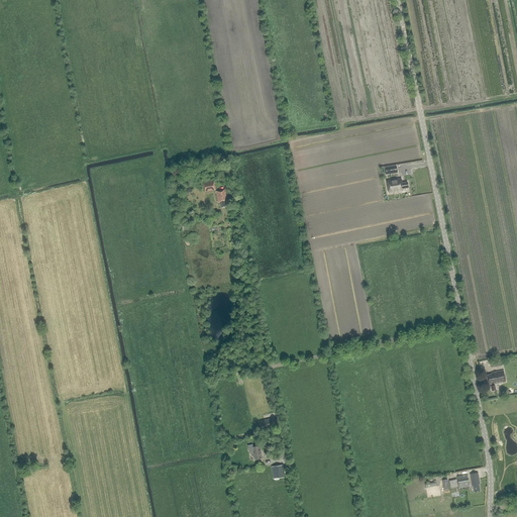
[(396,166),(388,167),(389,174),(397,173),(396,166)]
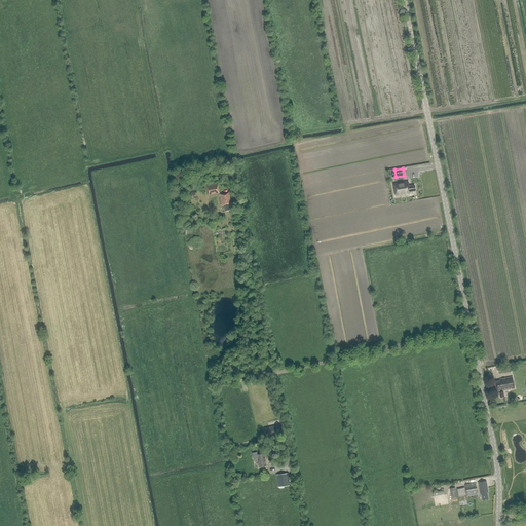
[(415,191),(414,185),(409,186),(408,182),(393,184),(396,196),(410,194),(410,192),(415,191)]
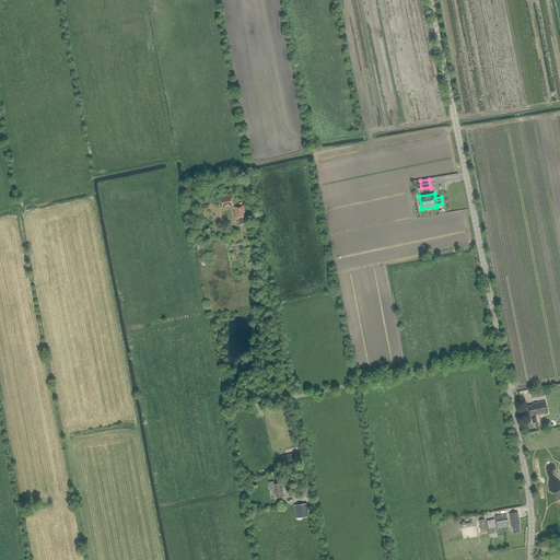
[(221,208),(233,206),(232,196),(219,198),(221,208)]
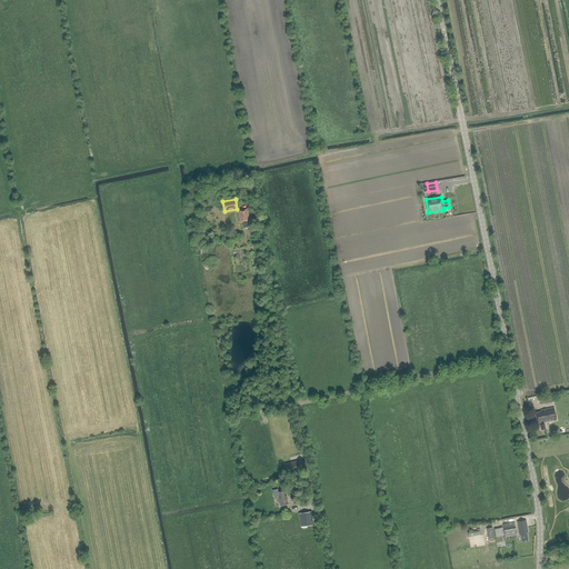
[(248,228),(248,226),(247,221),(250,221),(248,209),(237,211),(238,212),(240,221),(239,221),(239,223),(242,222),(243,229),(248,228)]
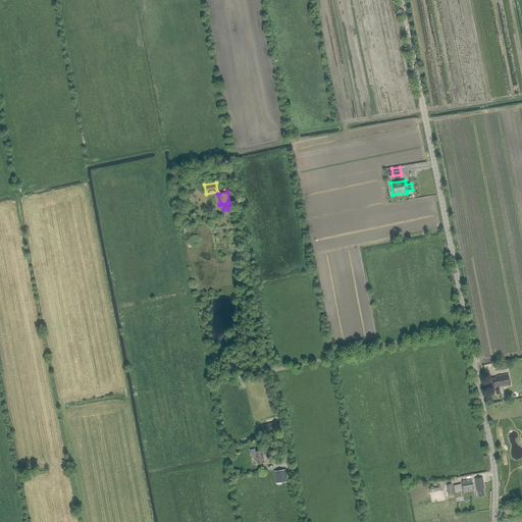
[(499,388),(511,385),(508,374),(497,376),(497,378),(490,379),(492,388),(494,387),(496,389),(497,395),(501,394),(499,388)]
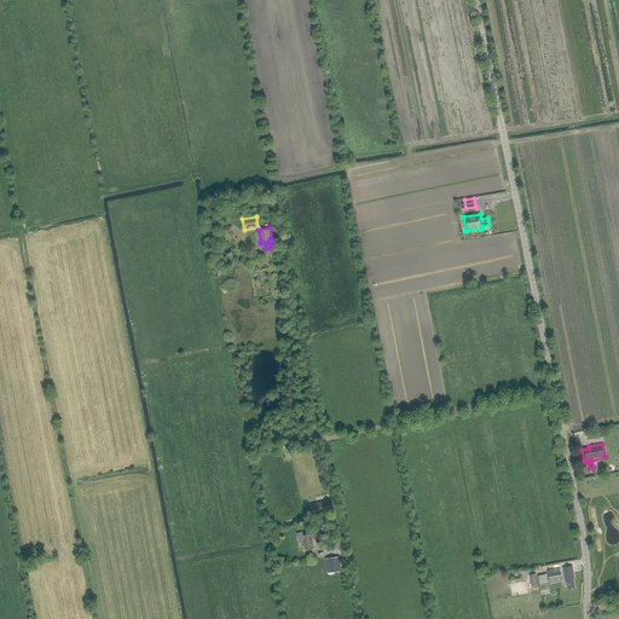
[(324,501),(311,504),(313,515),(328,513),(324,501)]
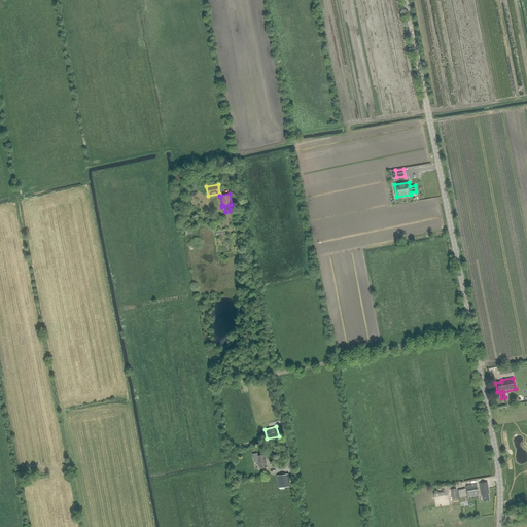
[(257,454),(252,454),(253,460),(257,459),(259,468),(267,467),(265,455),(257,456),(257,454)]
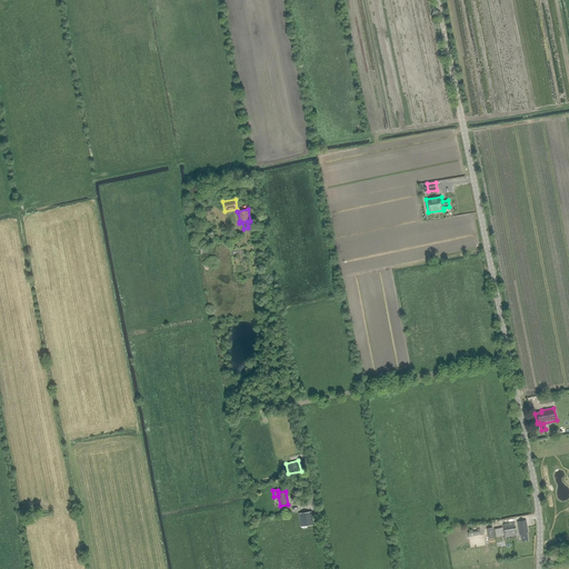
[(299,513),(300,527),(313,526),(311,512),(299,513)]
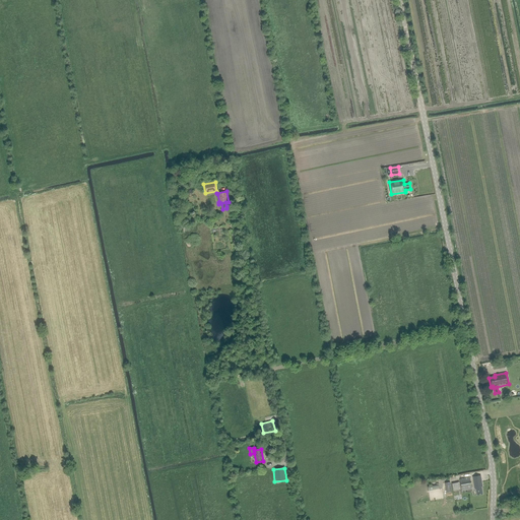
[(477,495),(482,494),(481,486),(482,486),(480,475),(472,477),(474,490),(475,490),(477,495)]
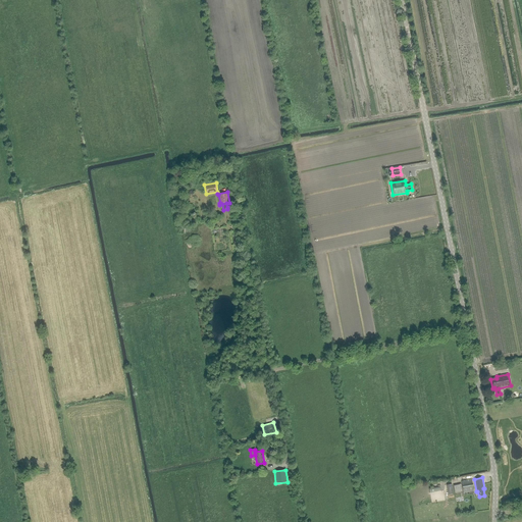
[(461,481),(463,492),(473,491),(471,479),(461,481)]
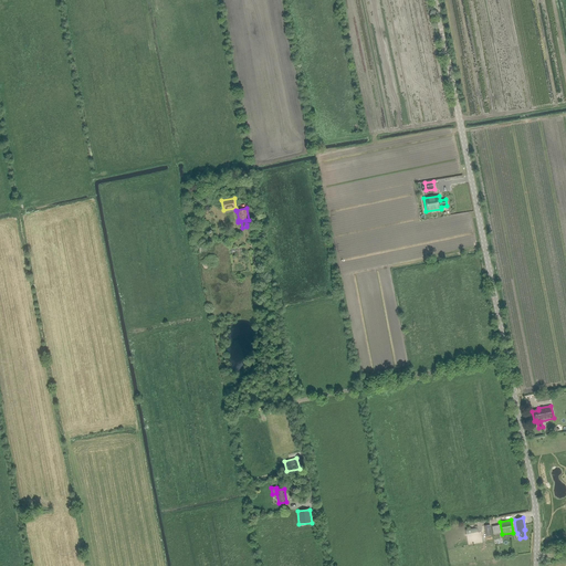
[(465,530),(467,534),(481,532),(482,526),(481,522),(474,523),(475,528),(465,530)]
